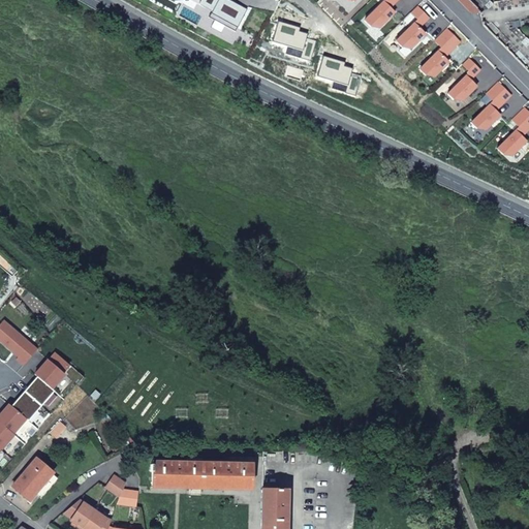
[(390,8),(397,0),(384,0),(364,22),(371,28),(374,25),(379,29),(395,13),(390,8)]
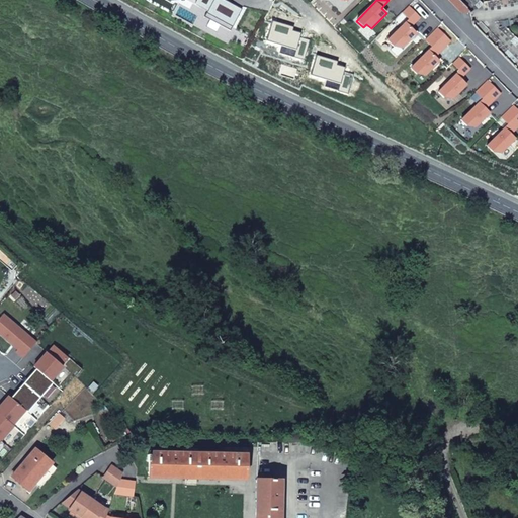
[(457,0),(448,0),(458,9),(465,11),(467,9),(457,0)]
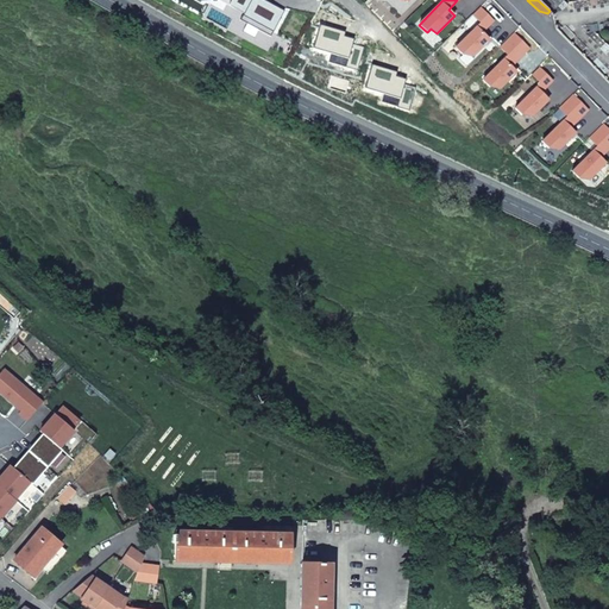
[(493,22),(479,7),(472,14),(479,23),(454,48),(460,55),(465,51),(470,56),(488,39),(481,32),(493,22)]
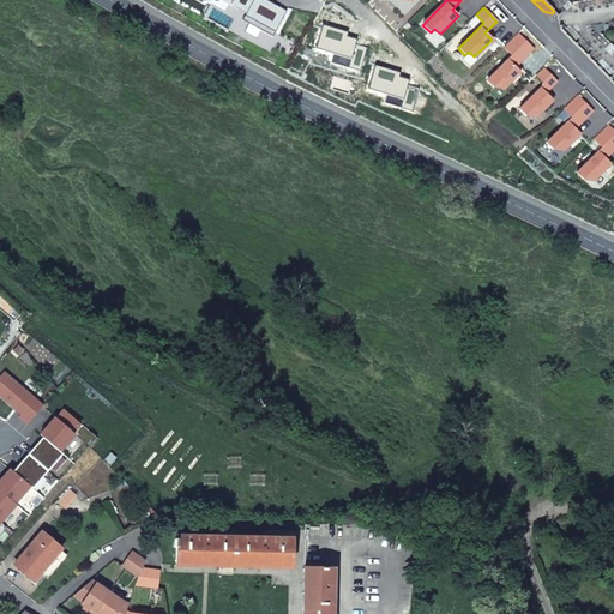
[(533,49),(517,32),(503,47),(511,55),(485,79),(492,86),(495,83),(501,89),(519,72),(513,66),(533,49)]
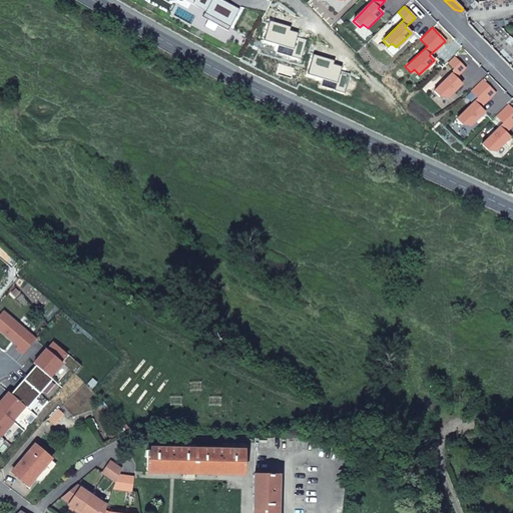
[(464,69),(453,57),(443,67),(450,74),(432,91),(438,97),(441,94),(446,99),(461,84),(454,78),(464,69)]
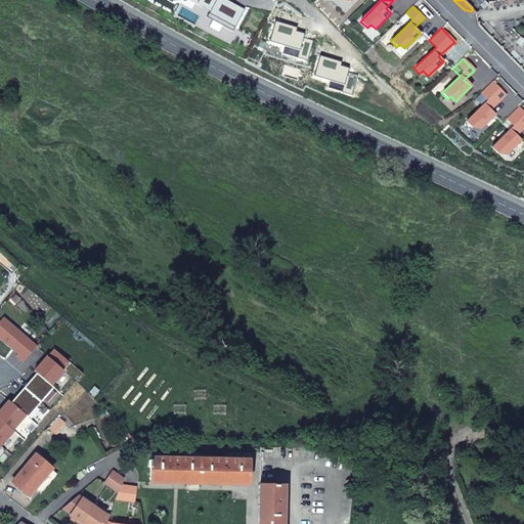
[(485,102),(491,108),(508,94),(493,81),(481,92),(488,99),(485,102)]
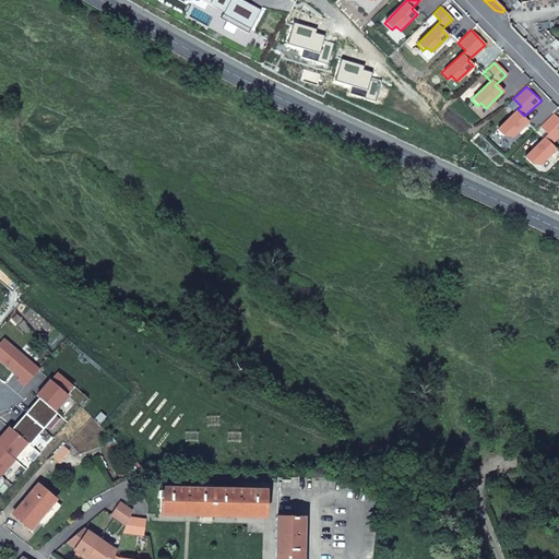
[(504,135),(513,137),(530,121),(524,116),(518,109),(498,128),(504,135)]
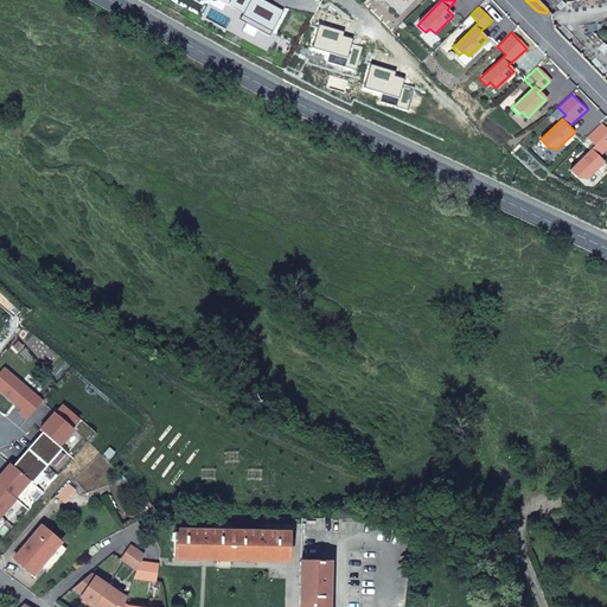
[(592,148),(600,157),(606,148),(606,127),(601,122),(587,136),(595,145),(592,148)]
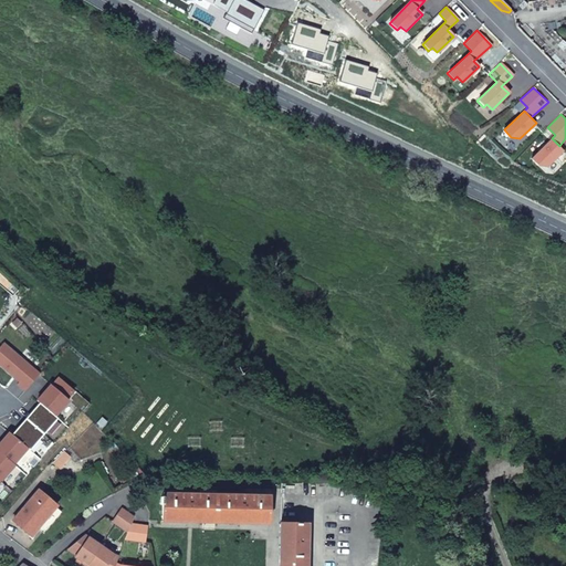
[(559,146),(552,138),(532,158),(538,165),(548,166),(565,150),(559,146)]
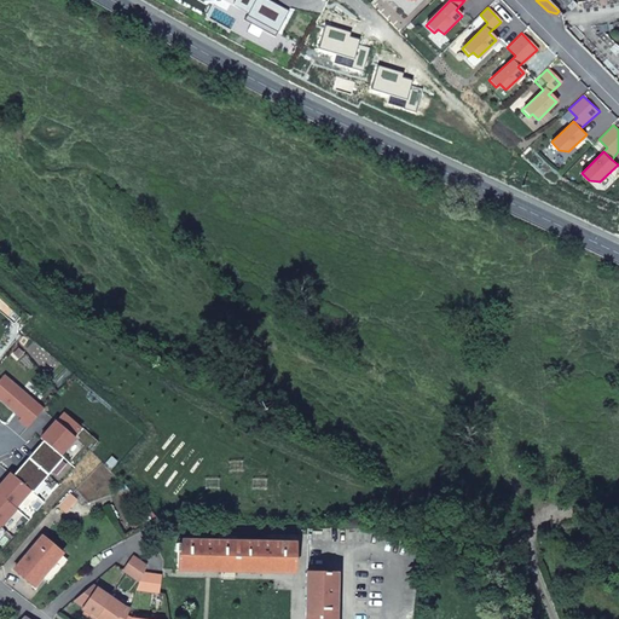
[(19,420),(28,427),(44,409),(4,375),(0,379),(0,397),(22,416),(19,420)]
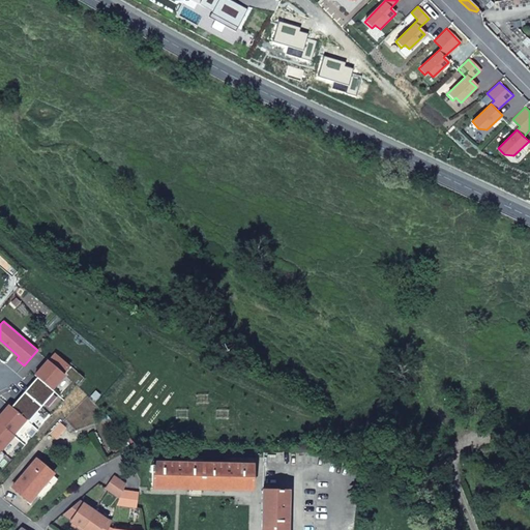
[(37,377),(52,389),(65,374),(63,373),(68,366),(54,353),(35,375),(37,377)]
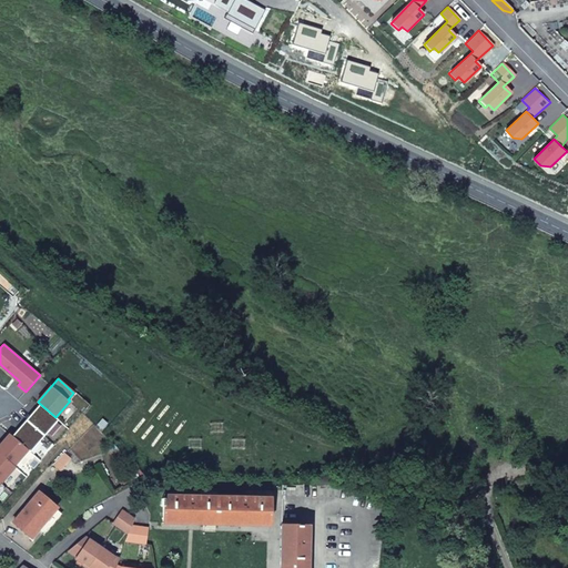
[(27,419),(44,435),(59,419),(56,417),(40,404),(27,419)]
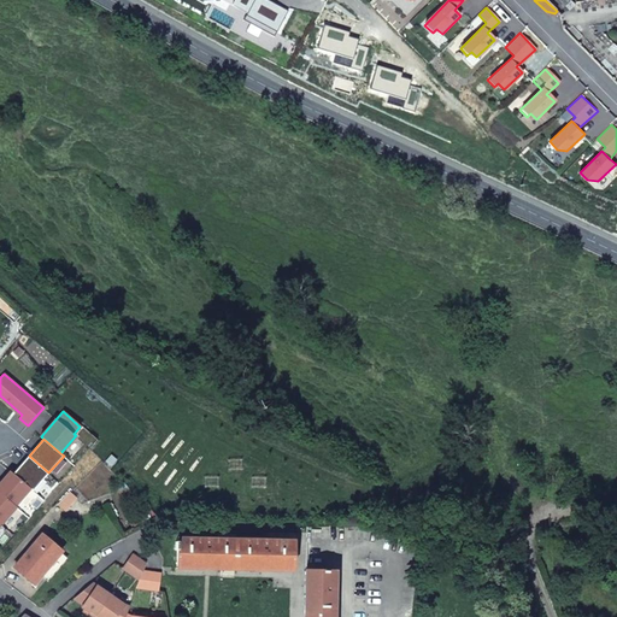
[(29,456),(13,474),(31,488),(34,491),(48,472),(29,456)]
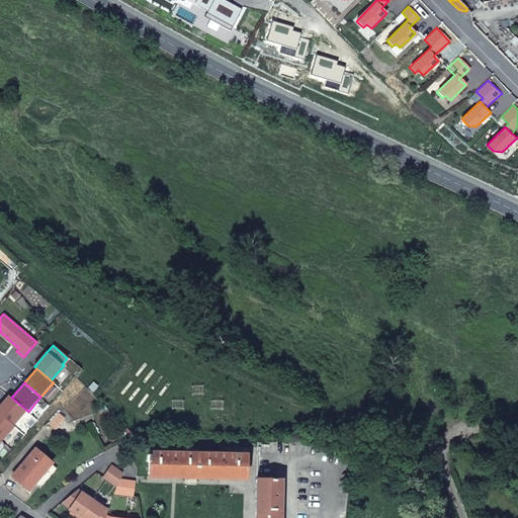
[(0,413),(13,425),(26,410),(11,398),(9,396),(0,406),(0,413)]
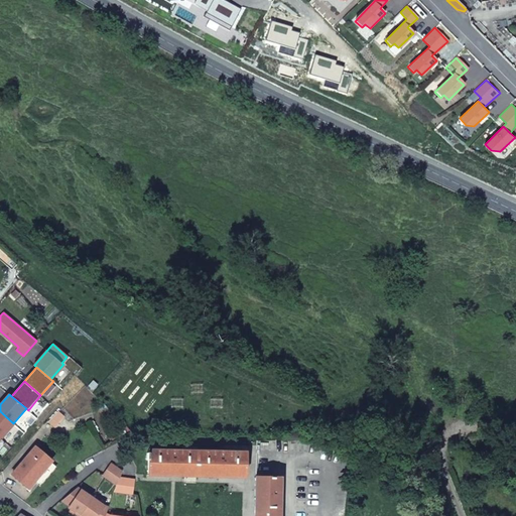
[(56,410),(48,420),(53,425),(61,415),(56,410)]
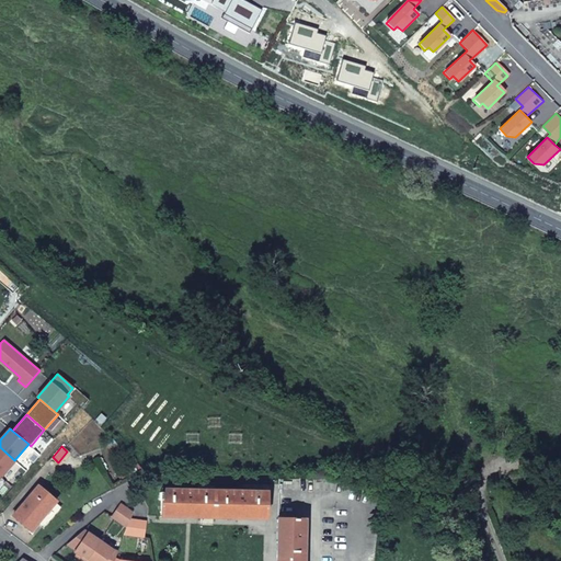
[(0,474),(1,476),(2,477),(15,460),(14,460),(0,447),(0,474)]
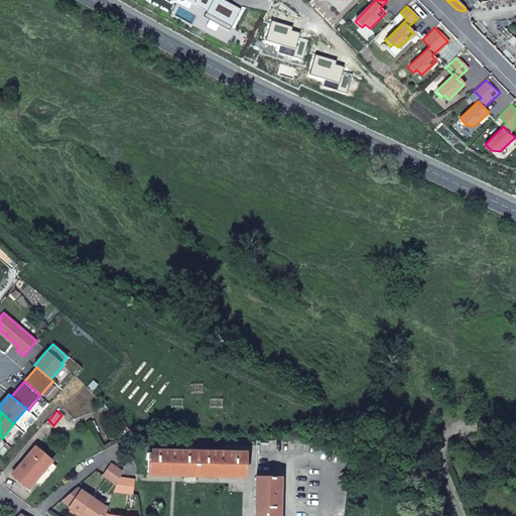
[(12,474),(28,487),(51,461),(34,447),(12,474)]
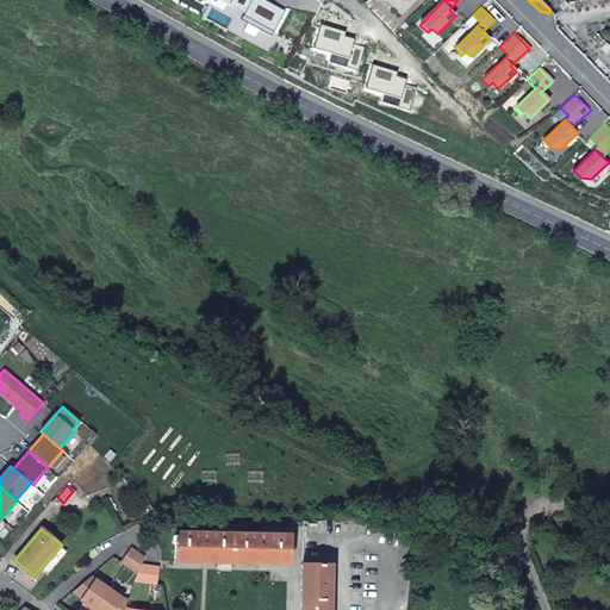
[(178,560),(290,562),(291,534),(178,531),(178,560)]
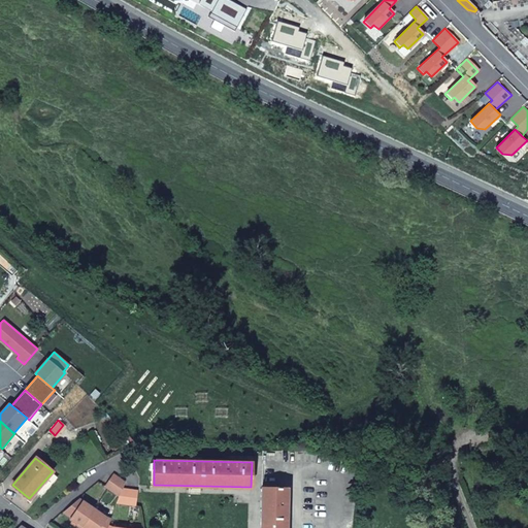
[(106,486),(120,496),(123,489),(126,482),(113,474),(106,486)]
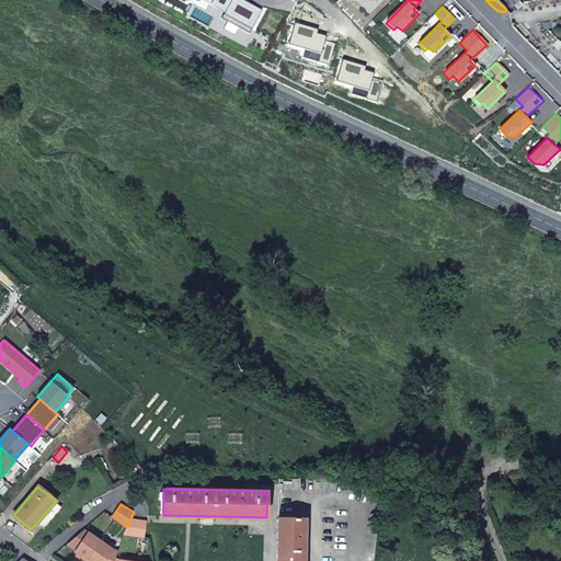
[(130,519),(127,527),(125,534),(145,536),(146,521),(130,519)]
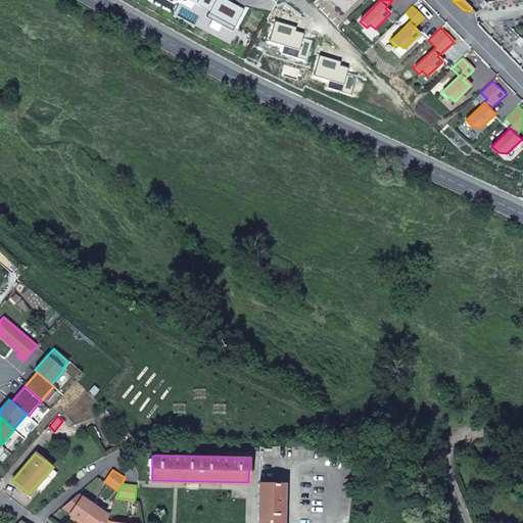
[(285,522),(287,484),(263,484),(260,522),(285,522)]
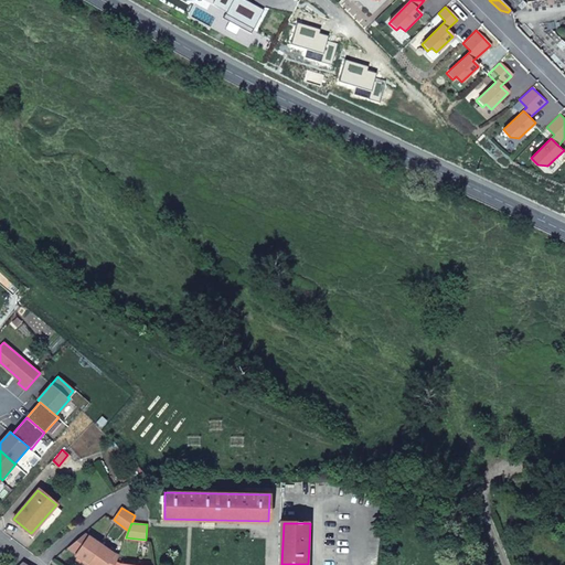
[(85,564),(86,564),(102,544),(88,535),(85,533),(68,547),(76,553),(75,555),(82,560),(80,562),(85,564)]
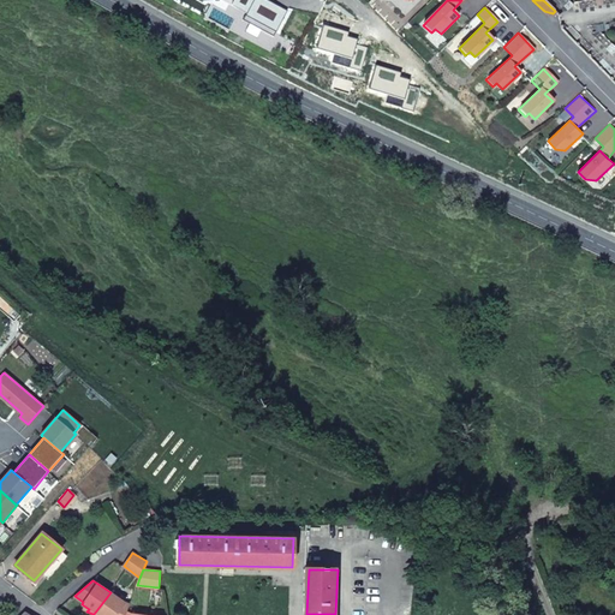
[(124,602),(111,592),(94,614),(125,614),(126,613),(130,604),(124,602)]
